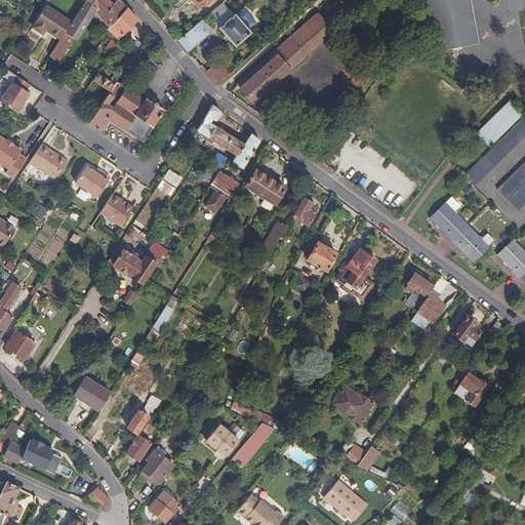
[(113,5),(108,0),(85,0),(85,1),(95,11),(94,13),(103,24),(108,29),(126,8),(117,0),(113,5)]
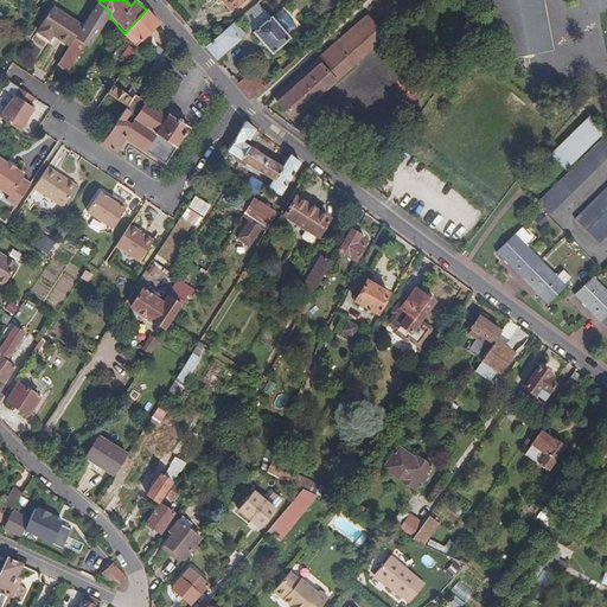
[(491,0),(494,14),(504,59),(545,52),(553,51),(543,0),(491,0)]
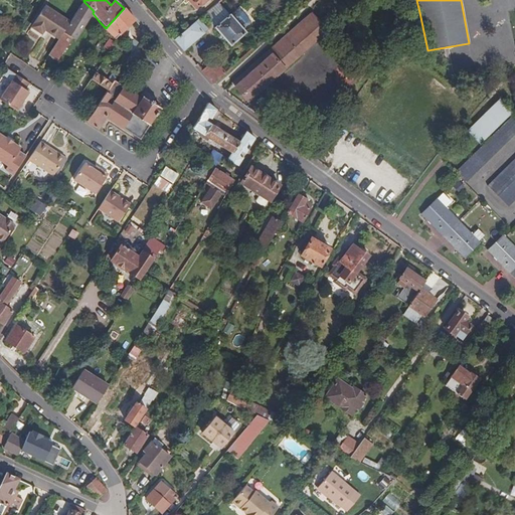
[(94,11),(83,1),(80,4),(92,16),(93,13),(94,11)]
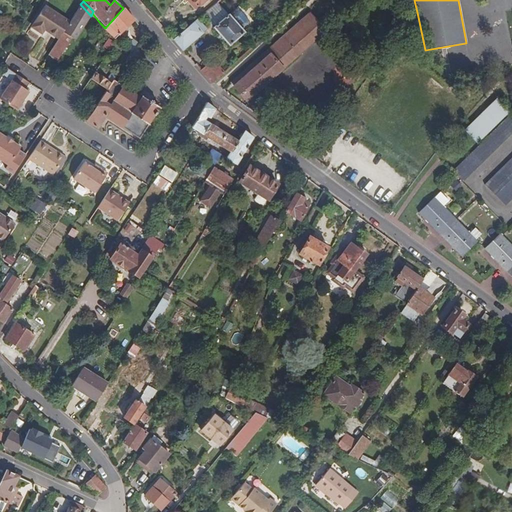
[(57,61),(72,38),(75,40),(91,16),(80,4),(68,23),(58,39),(58,40),(56,42),(47,56),(57,61)]
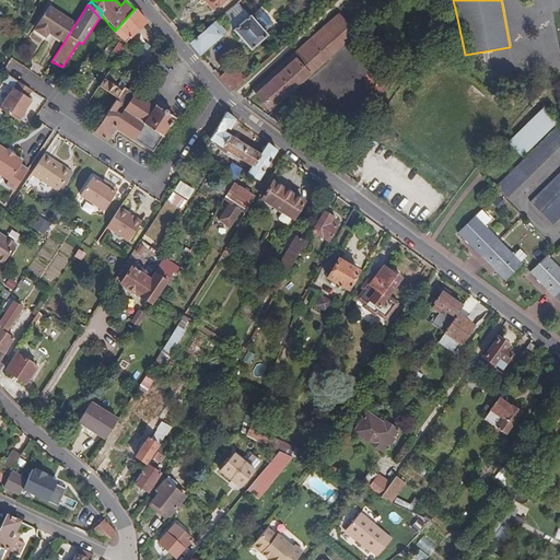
[(72,23),(47,7),(38,20),(39,22),(38,23),(39,27),(46,32),(49,31),(49,32),(50,31),(55,33),(53,36),(61,42),(72,23)]
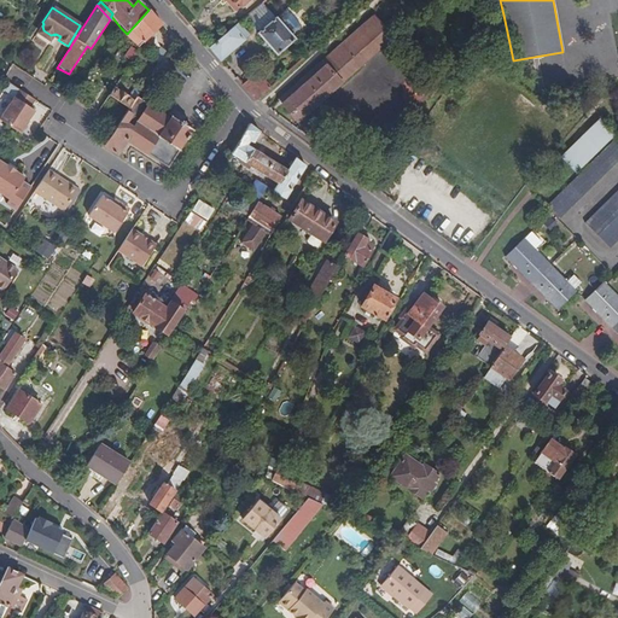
[(138,47),(161,24),(150,11),(149,10),(127,34),(126,36),(138,47)]
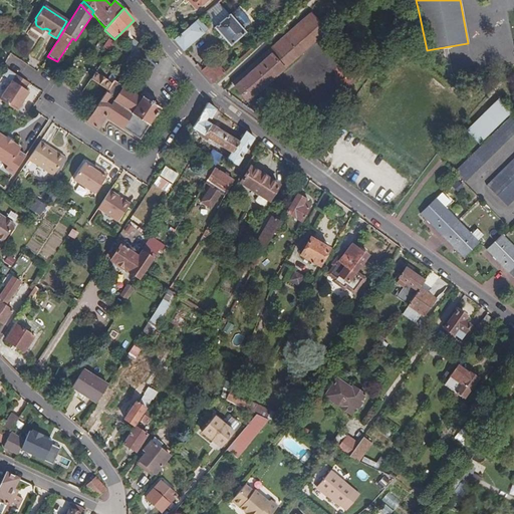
[(329,11),(319,20),(323,25),(334,15),(329,11)]
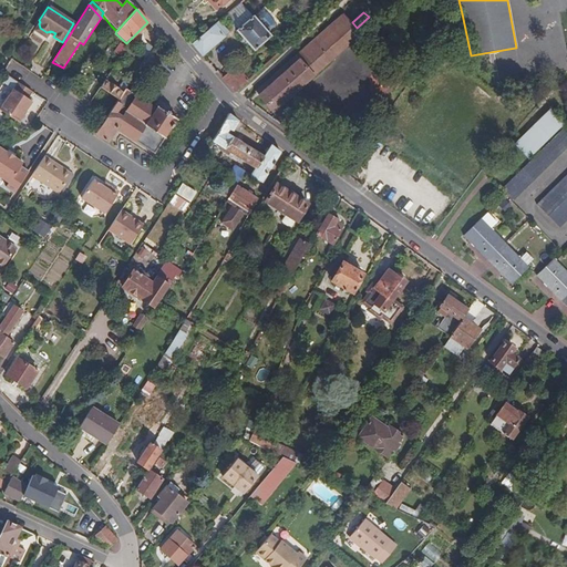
[(271,37),(251,13),(235,28),(254,51),(271,37)]
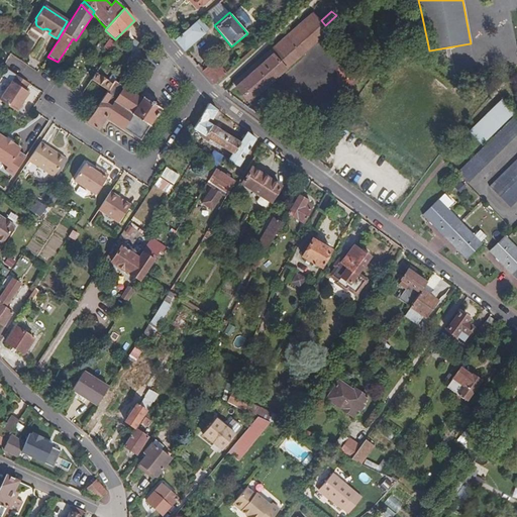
[(233,83),(247,100),(328,29),(312,12),(233,83)]
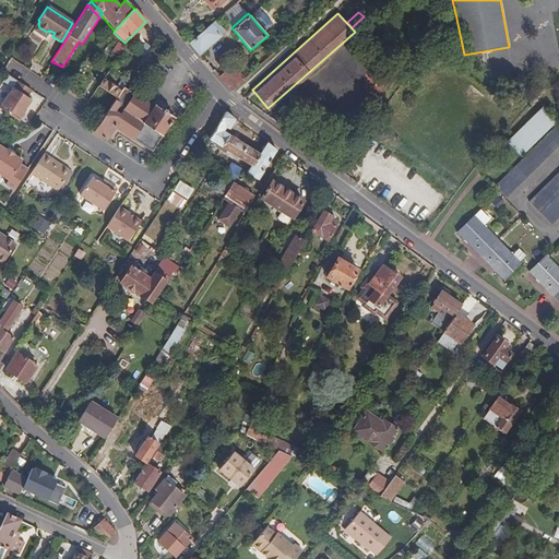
[(200,55),(222,35),(216,27),(218,25),(214,21),(189,43),(200,55)]
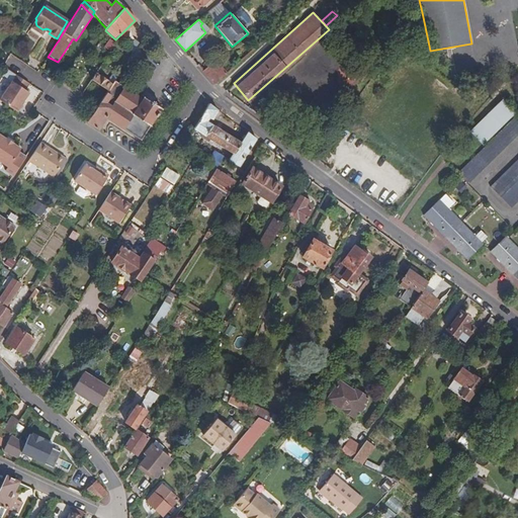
[(59,39),(69,23),(67,21),(57,38),(59,39)]
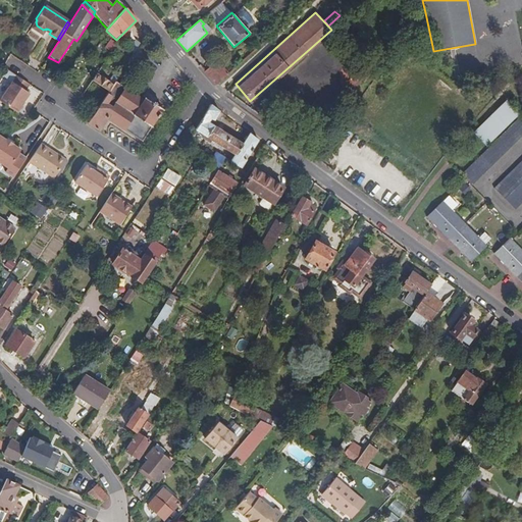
[(57,39),(49,34),(47,37),(51,39),(55,42),(57,43),(59,41),(59,40),(57,39)]
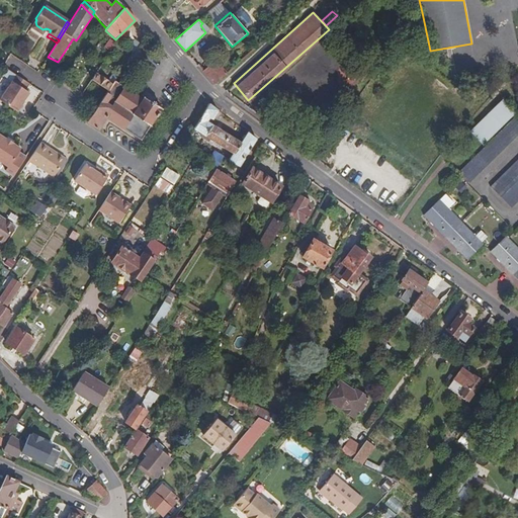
[(134,53),(138,47),(140,45),(134,40),(126,51),(133,55),(134,53)]
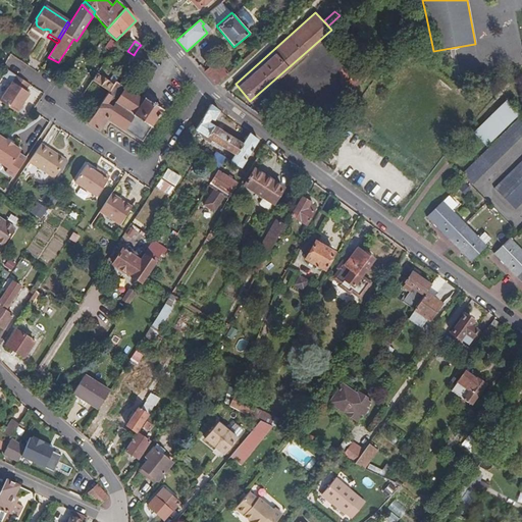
[(117,61),(126,48),(119,43),(109,55),(117,61)]
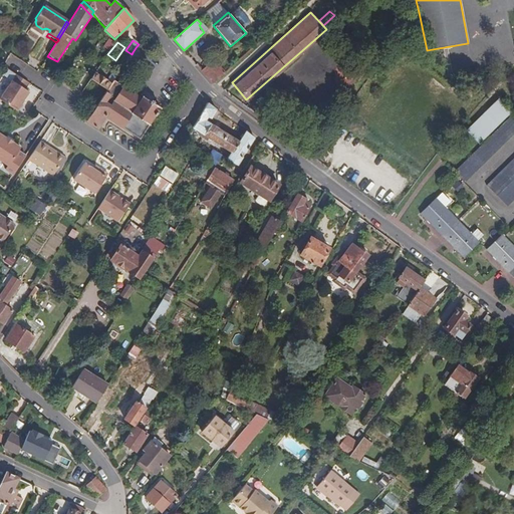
[(123,71),(136,54),(133,52),(132,54),(120,70),(123,71)]
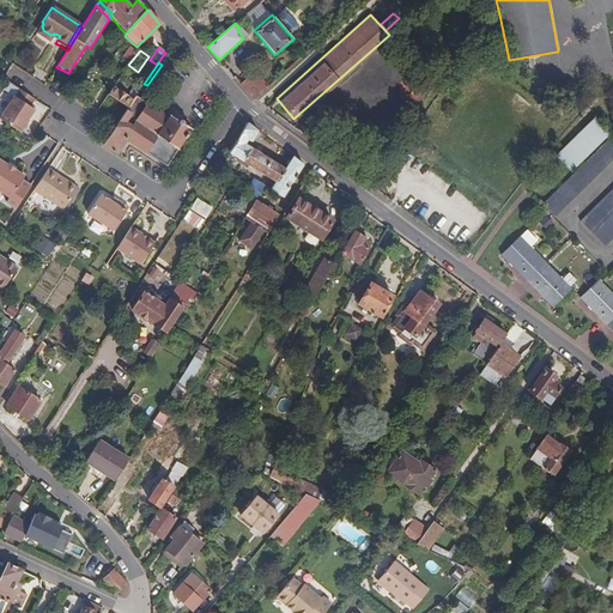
[(268,86),(255,71),(240,84),(254,99),(255,98),(268,86)]
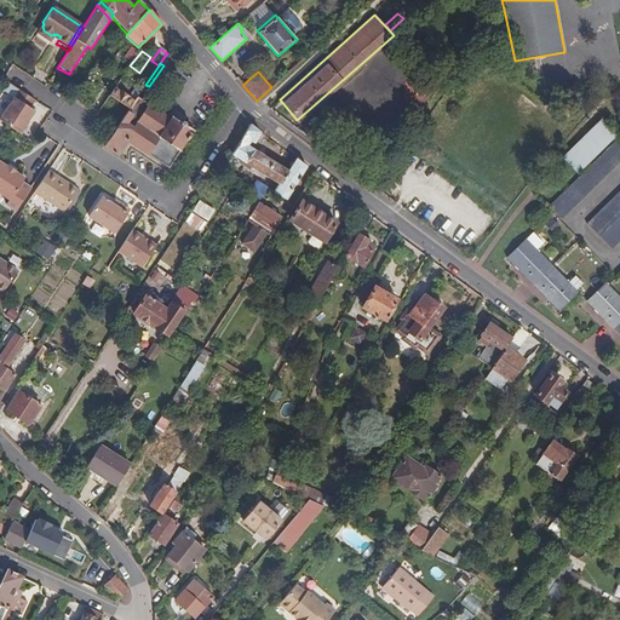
[(128,109),(135,99),(142,91),(136,87),(128,97),(119,92),(114,90),(109,96),(128,109)]
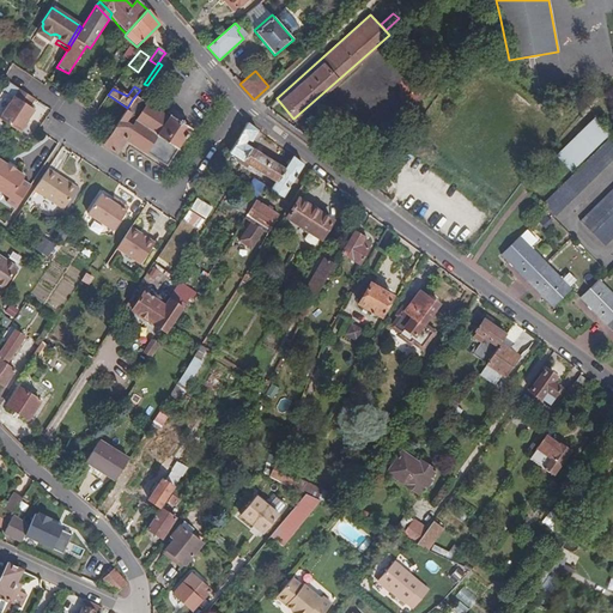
[(0,119),(19,133),(35,110),(30,108),(35,101),(19,90),(0,117),(0,119)]
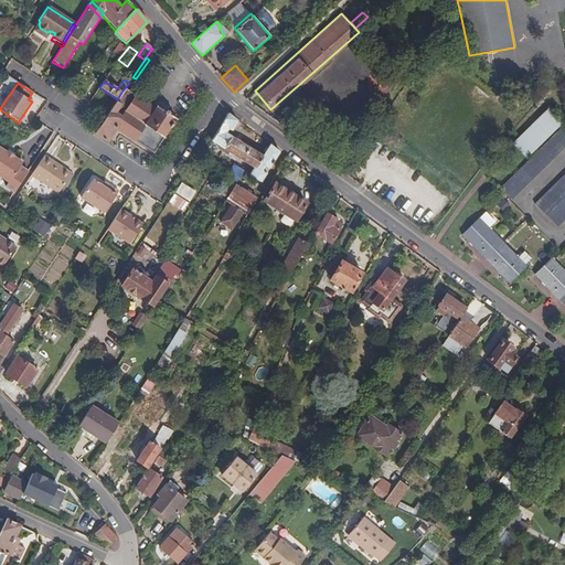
[(177,120),(157,108),(157,109),(136,97),(136,98),(132,97),(136,91),(130,86),(126,93),(123,91),(117,99),(105,117),(94,135),(107,144),(116,130),(155,155),(177,120)]
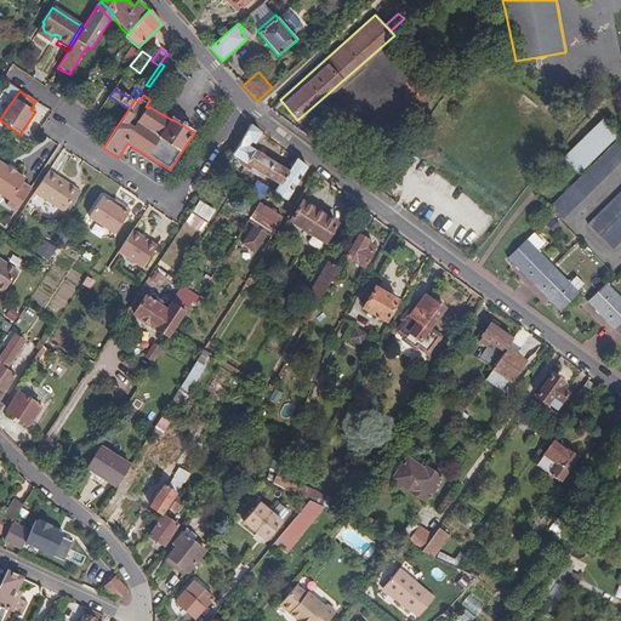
[(563,157),(579,172),(619,135),(602,118),(563,157)]
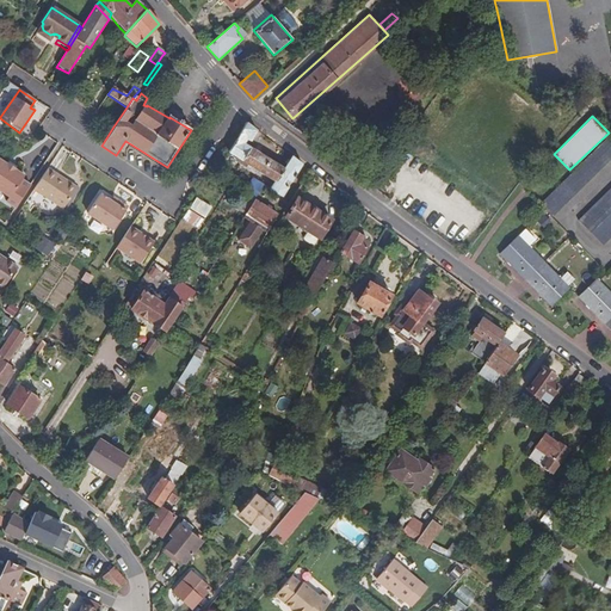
[(284,168),(245,144),(247,141),(251,143),(257,131),(247,124),(228,154),(241,162),(275,183),(270,191),(281,199),(302,166),(291,158),(284,168)]
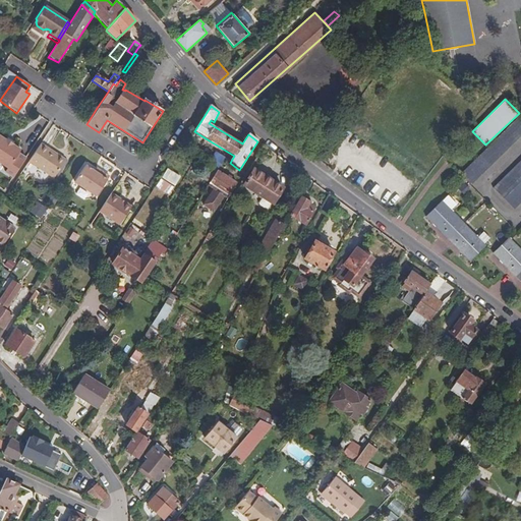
[(470,184),(520,134),(520,115),(460,173),(464,178),(470,184)]
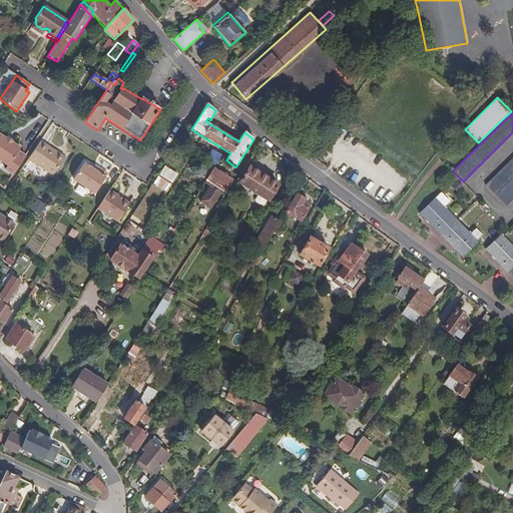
[(17,151),(19,148),(12,143),(5,139),(0,135),(0,160),(6,165),(3,169),(11,174),(24,156),(17,151)]
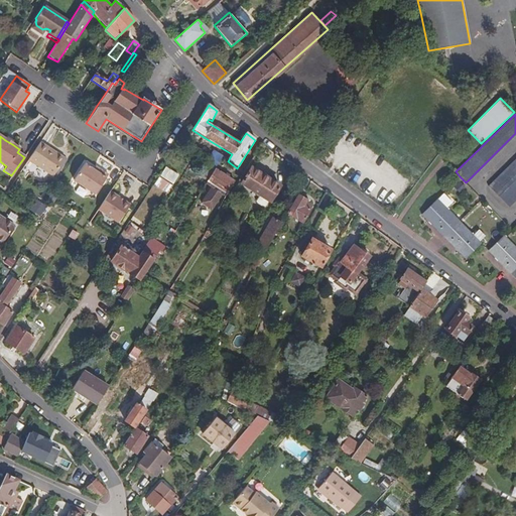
[(14,140),(8,136),(5,140),(12,144),(14,140)]
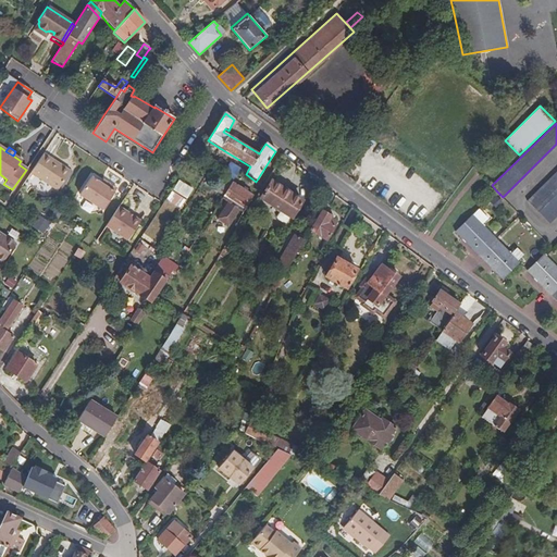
[(57,192),(69,172),(42,155),(29,174),(57,192)]
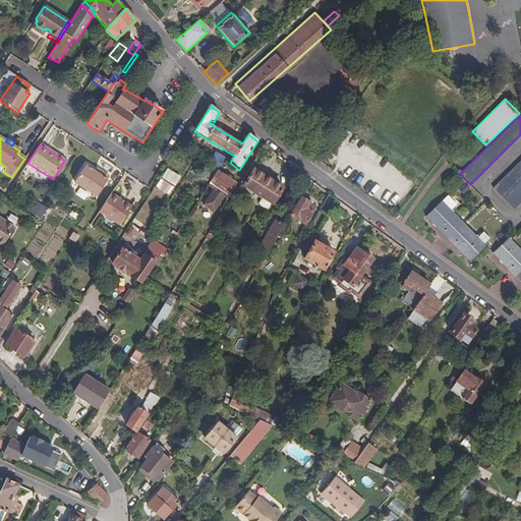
[(217,171),(224,160),(217,156),(211,167),(217,171)]
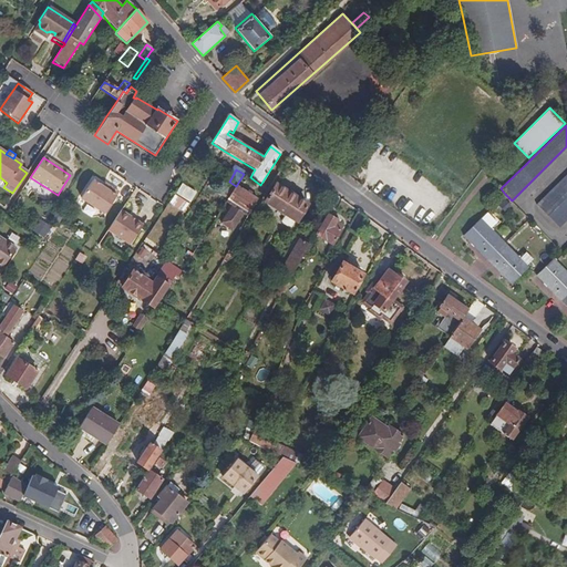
[(566,174),(536,205),(559,227),(566,219),(566,174)]
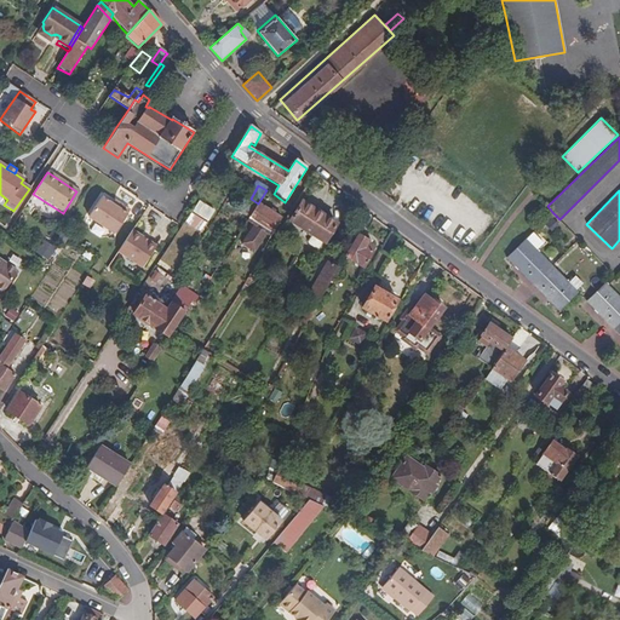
[(114,235),(128,211),(120,206),(118,208),(112,205),(101,197),(89,218),(114,235)]
